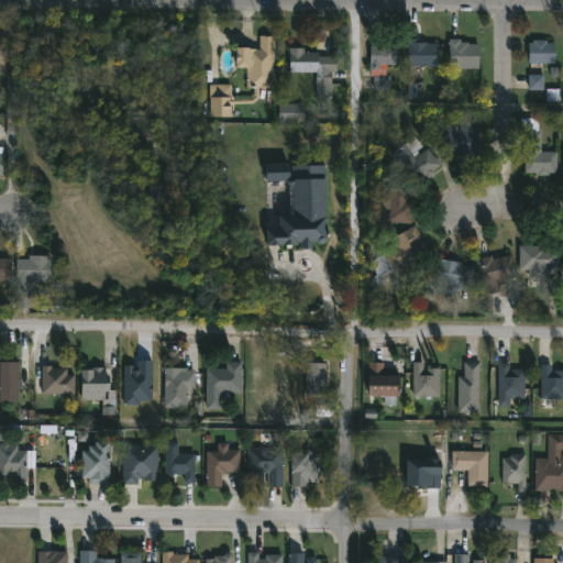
[(276,35),(277,87),(262,87),(262,97),(256,102),(235,102),(235,109),(233,109),(233,117),(211,117),(211,84),(234,84),(234,99),(254,99),(257,96),(257,87),(250,87),(249,67),(240,67),(240,46),(262,47),(262,35),(276,35)]
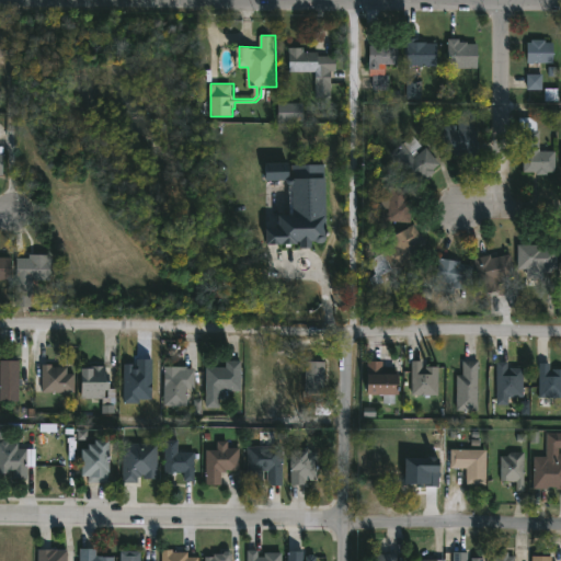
[(397,37),(396,64),(382,63),(381,64),(382,75),(387,76),(387,91),(369,90),(369,76),(367,75),(367,69),(365,69),(366,36),(397,37)]
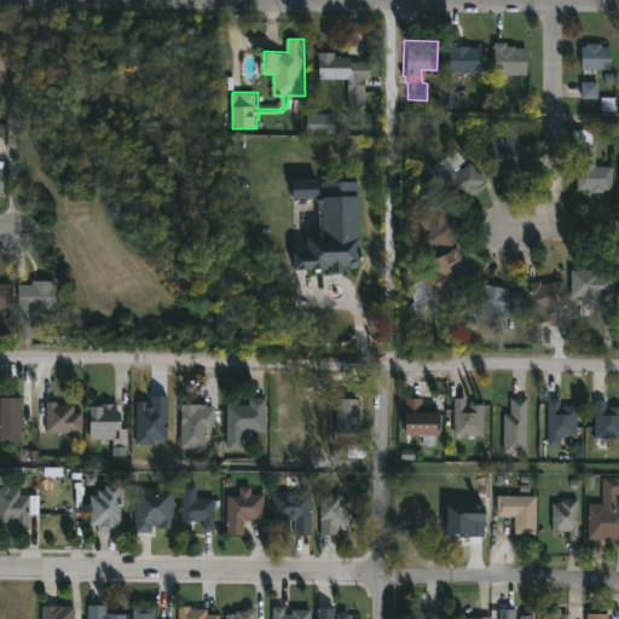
[(479,47),(478,74),(444,73),(445,41),(458,42),(458,46),(479,47)]
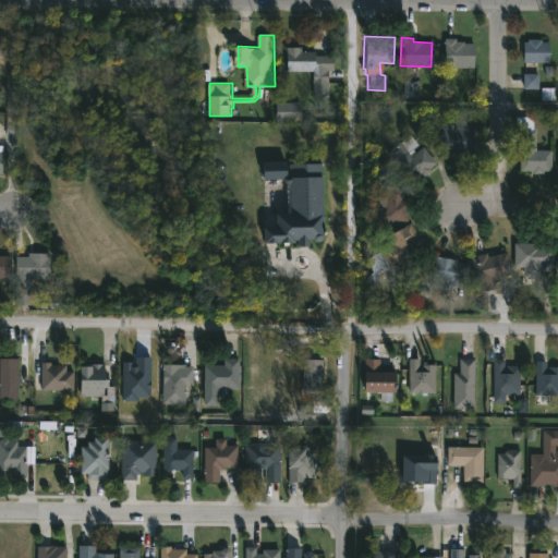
[(453,38),(453,41),(472,44),(472,68),(441,68),(441,38),(453,38)]
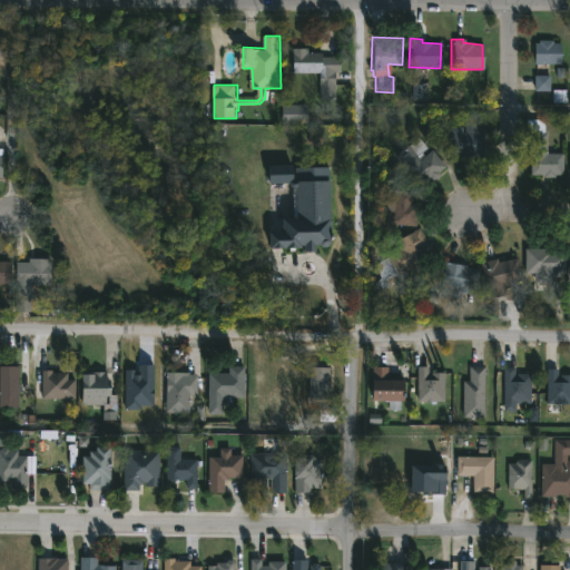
[(559,42),(559,45),(561,45),(561,62),(559,62),(559,65),(549,65),(549,91),(532,91),(532,75),(536,75),(536,64),(532,64),(532,42),(559,42)]
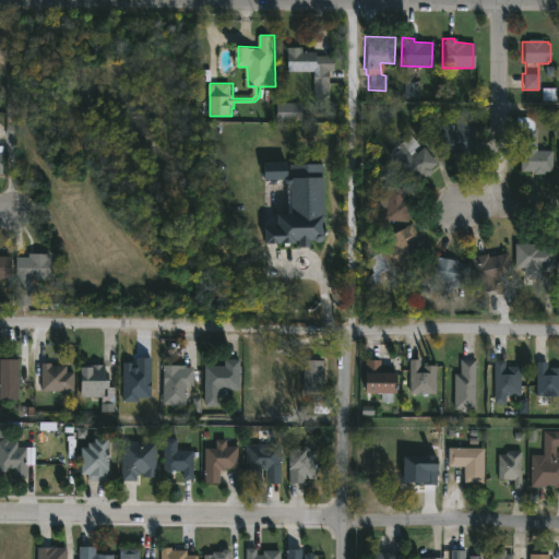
[(305,47),(305,51),(319,51),(319,56),(326,56),(326,69),(332,69),(332,97),(317,97),(316,71),(290,71),(290,47),(305,47)]
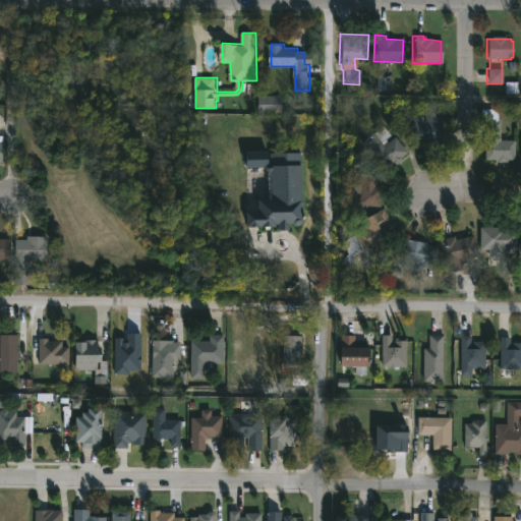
[(438,104),(438,121),(441,121),(441,131),(443,131),(443,138),(440,138),(440,150),(419,150),(419,141),(409,141),(408,116),(422,116),(422,105),(438,104)]
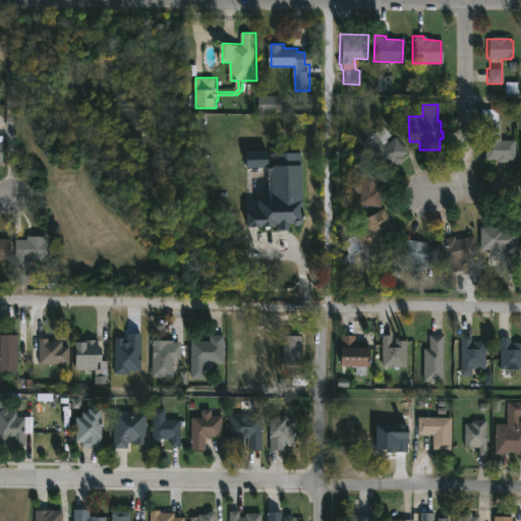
[(497,109),(497,121),(499,121),(498,139),(513,140),(513,160),(507,160),(506,162),(483,160),(483,121),(479,121),(479,109),(497,109)]
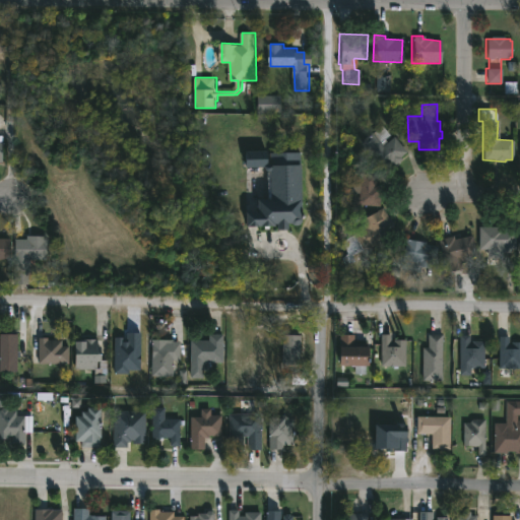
[(385,125),(395,138),(397,136),(410,152),(404,156),(406,159),(398,166),(396,164),(393,166),(392,165),(385,171),(363,142),(385,125)]
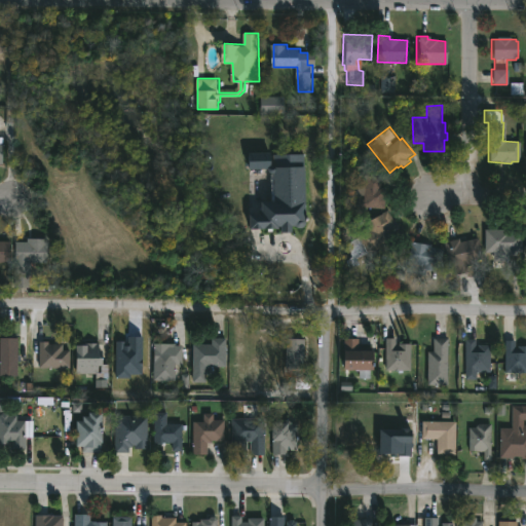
[(392,177),(389,210),(365,208),(366,195),(359,195),(361,175),(392,177)]
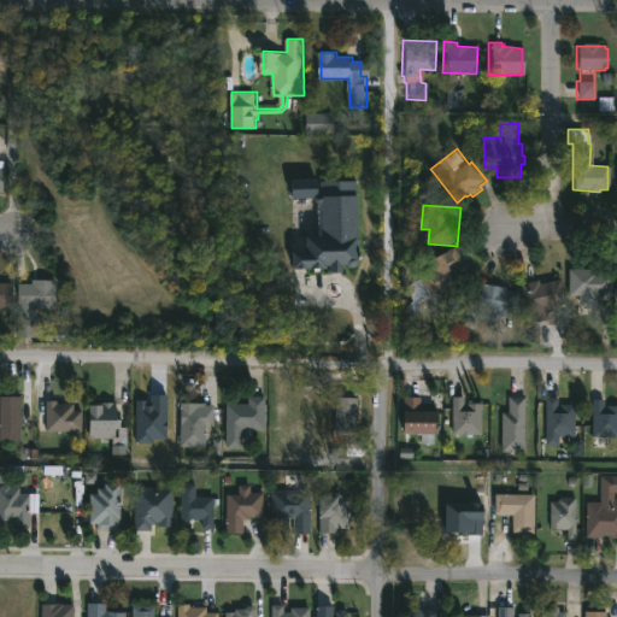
[(307,268),(295,268),(294,238),(364,236),(364,265),(307,268)]
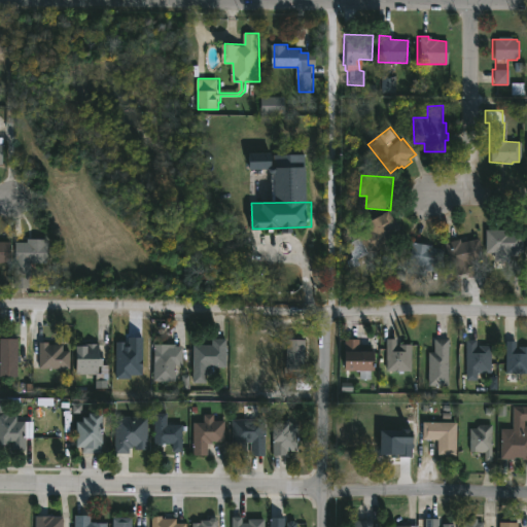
[(363,265),(352,269),(349,260),(355,258),(348,243),(374,233),(369,221),(393,211),(405,239),(360,257),(363,265)]
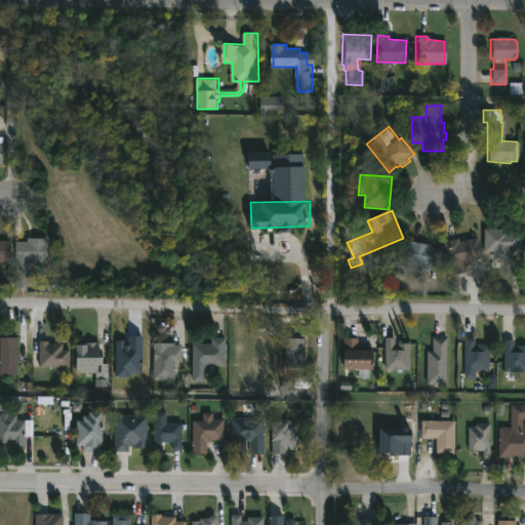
[(520,232),(520,255),(496,254),(496,252),(486,251),(487,229),(510,230),(510,231),(520,232)]
